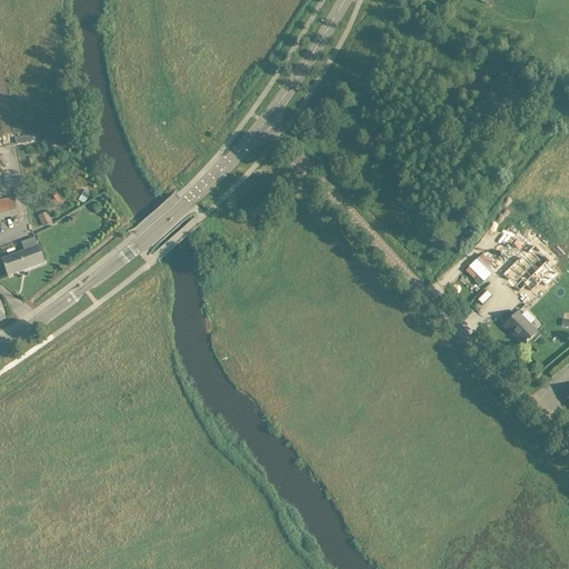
[(85,191),(78,200),(85,203),(90,195),(85,191)]
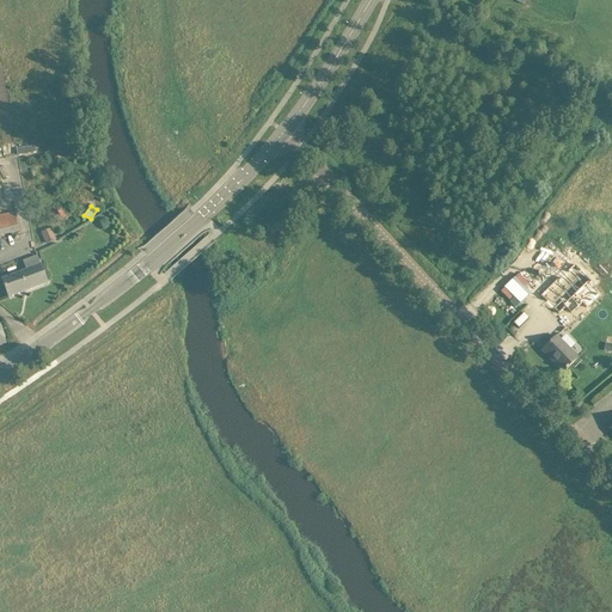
[(16,212),(0,215),(0,237),(20,232),(16,212)]
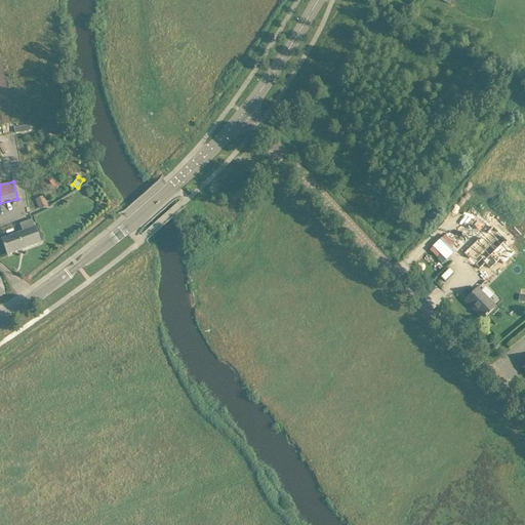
[(40,210),(48,206),(44,196),(36,200),(40,210)]
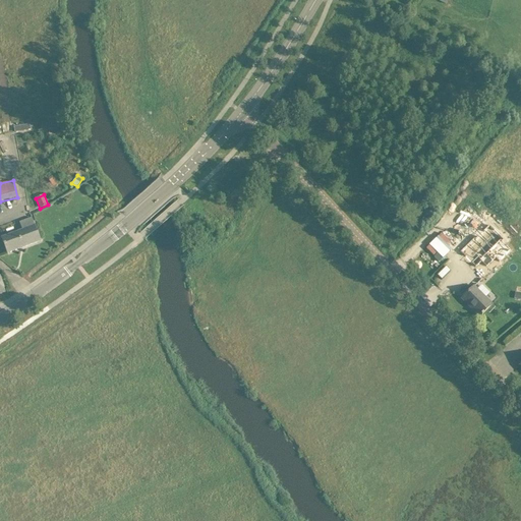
[(33,218),(22,222),(20,223),(22,230),(1,237),(7,253),(41,241),(33,218)]
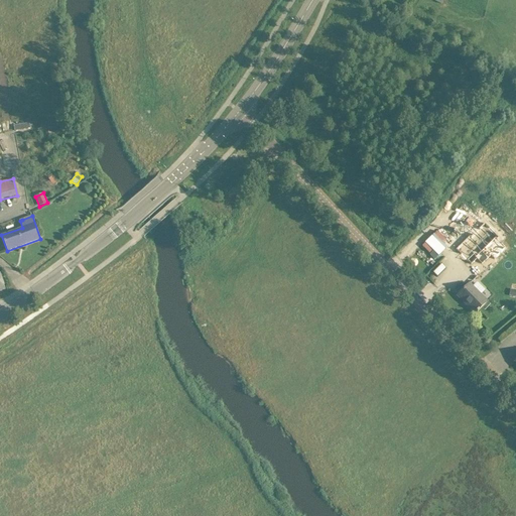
[(5,224),(7,232),(15,229),(13,221),(5,224)]
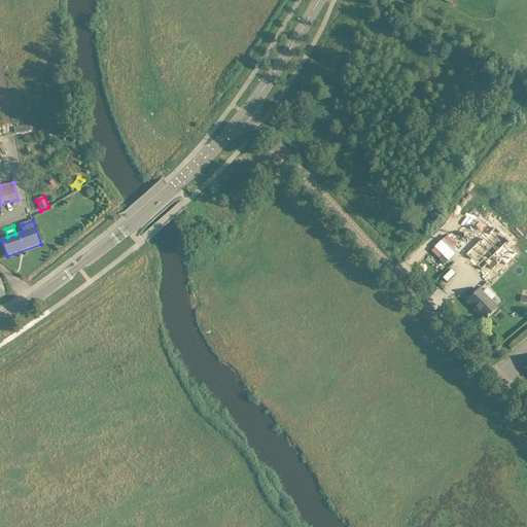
[(480,241),(466,255),(481,271),(487,266),(492,271),(501,261),(504,265),(517,253),(516,252),(516,253),(507,245),(510,243),(495,229),(481,242),(480,241)]
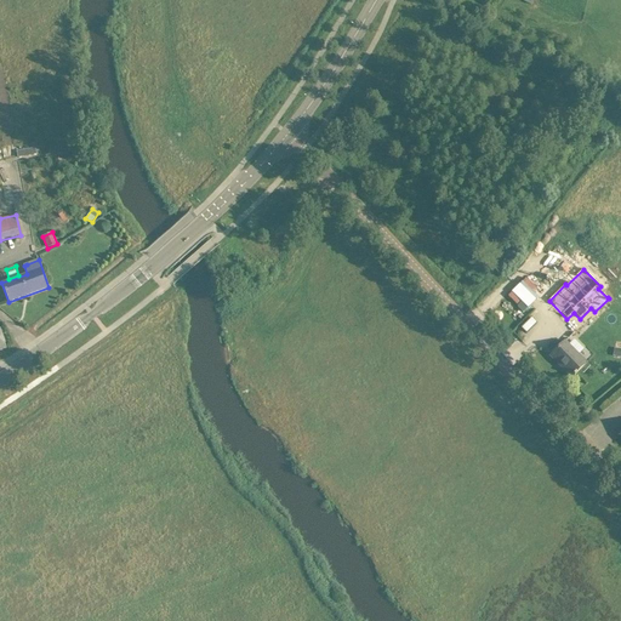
[(576,374),(586,363),(565,342),(551,355),(571,377),(574,375),(575,376),(576,374)]
